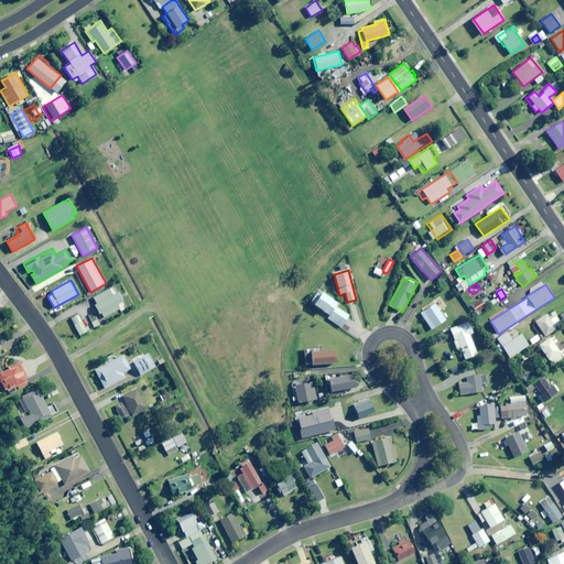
[(120,308),(118,304),(122,302),(118,293),(112,295),(109,290),(94,297),(100,313),(101,312),(104,317),(120,308)]
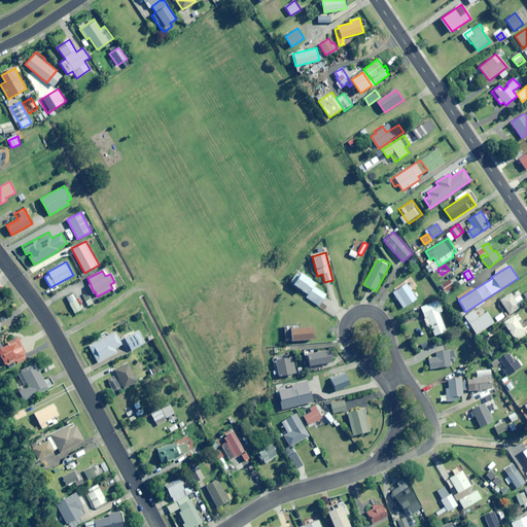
[(303,291),(311,280),(297,271),(290,283),(303,291)]
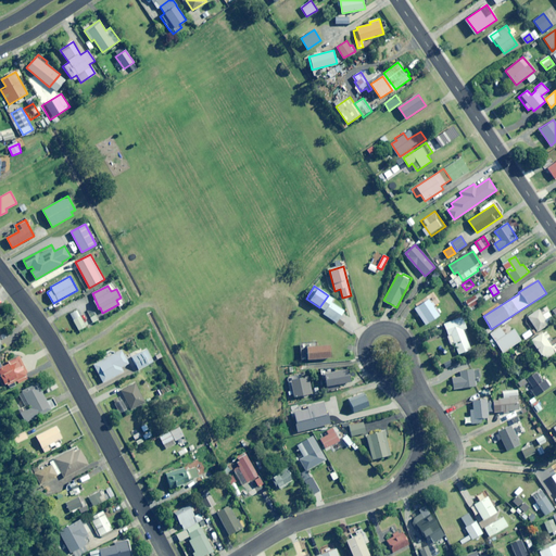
[(478,300),(481,298),(478,293),(464,302),(470,311),(480,305),(478,300)]
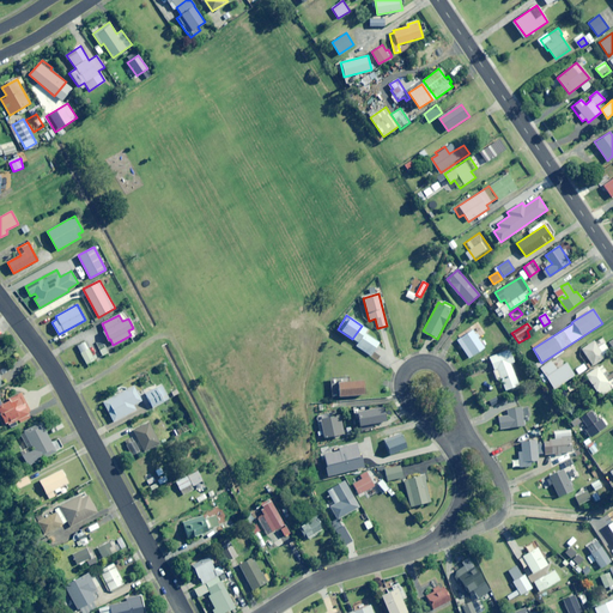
[(365,333),(368,329),(363,327),(352,343),(371,356),(380,343),(365,333)]
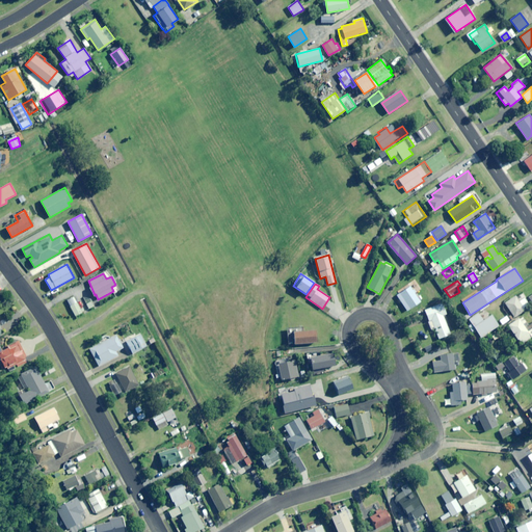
[(407,311),(421,302),(410,286),(397,295),(407,311)]
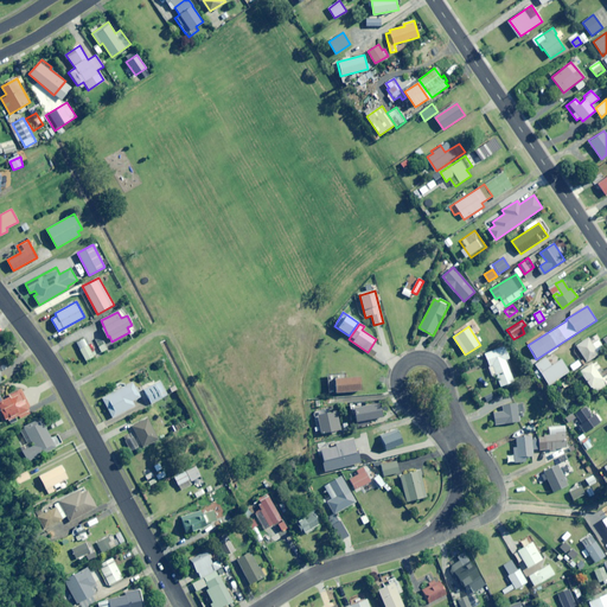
[(599,339),(592,344),(588,338),(576,345),(587,362),(599,353),(598,351),(604,346),(599,339)]
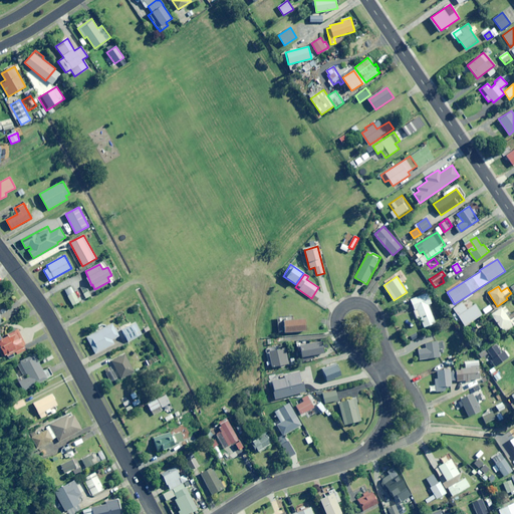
[(73,304),(79,301),(75,293),(68,296),(73,304)]
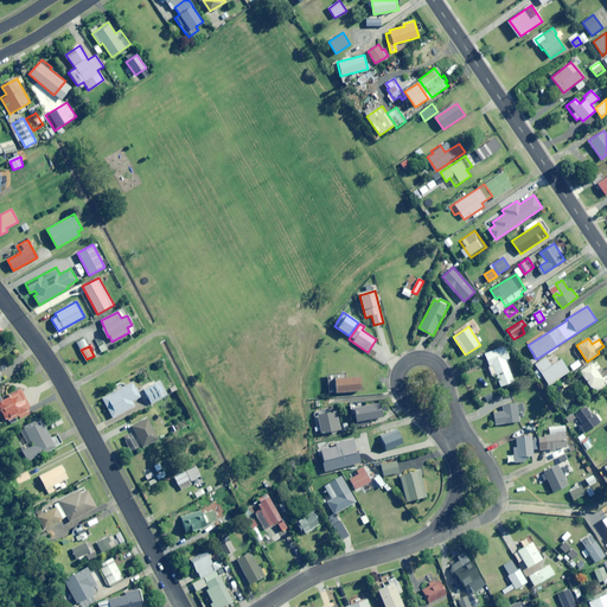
[(505,346),(484,353),(489,366),(487,366),(491,376),(496,375),(500,387),(513,382),(506,359),(510,358),(505,346)]
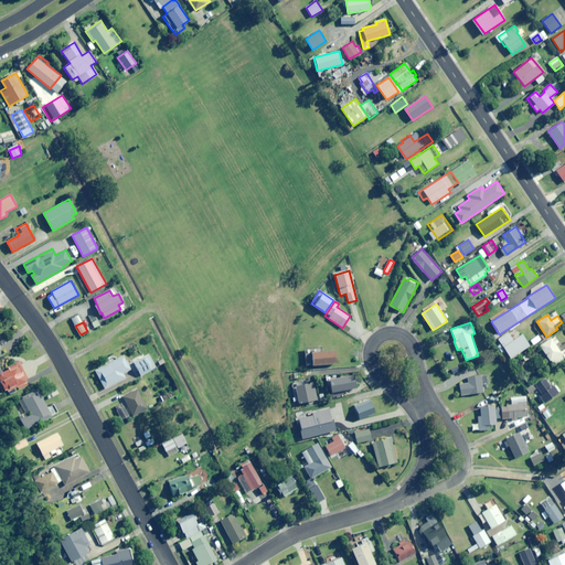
[(522,334),(513,340),(508,332),(498,339),(511,359),(530,345),(522,334)]
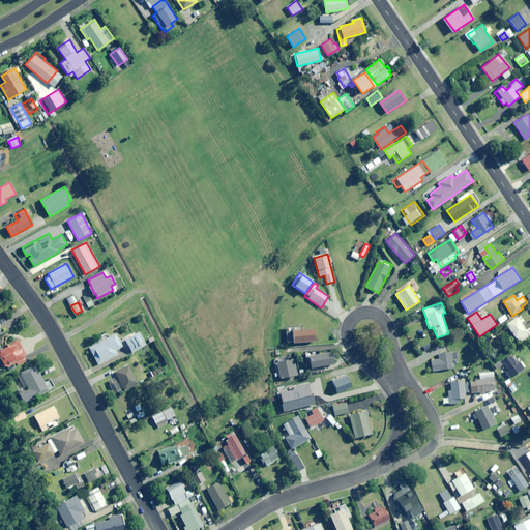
[(527,325),(522,316),(519,318),(518,317),(506,323),(518,343),(529,335),(529,334),(529,333),(529,326),(525,329),(524,327),(527,325)]
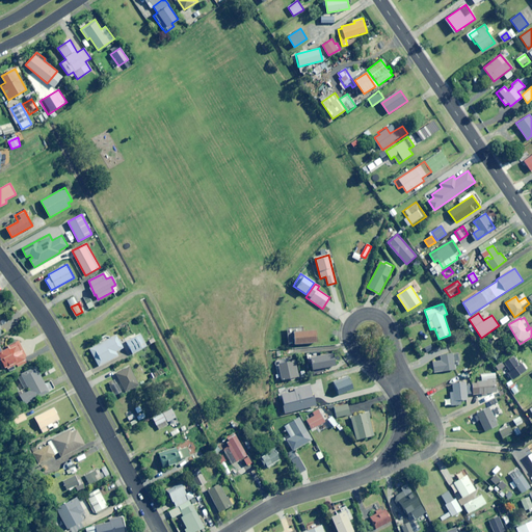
[(316,343),(316,331),(302,331),(302,327),(288,327),(289,344),(316,343)]
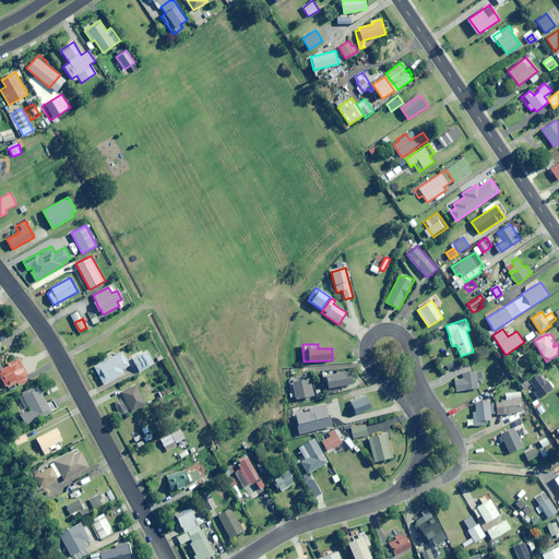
[(139,372),(155,364),(147,351),(132,359),(139,372)]
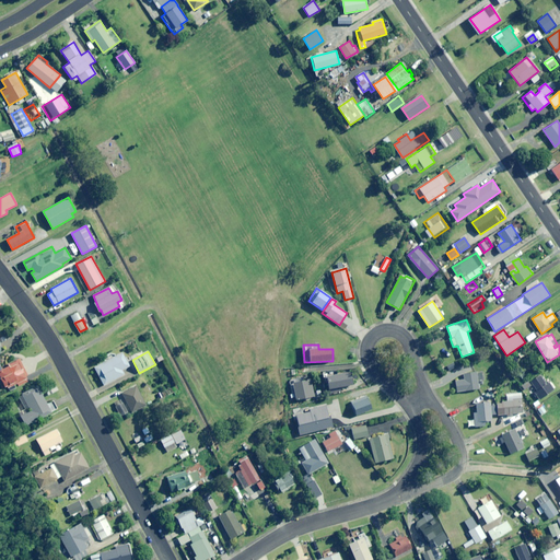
[(121,370),(129,366),(123,352),(94,368),(104,385),(125,374),(121,370)]
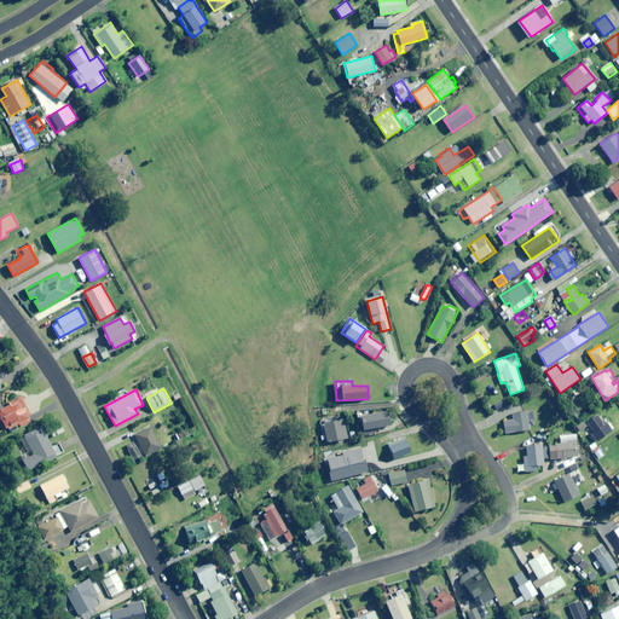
[(0,421),(4,429),(9,427),(11,433),(19,428),(18,426),(33,418),(22,397),(3,406),(0,400),(0,421)]
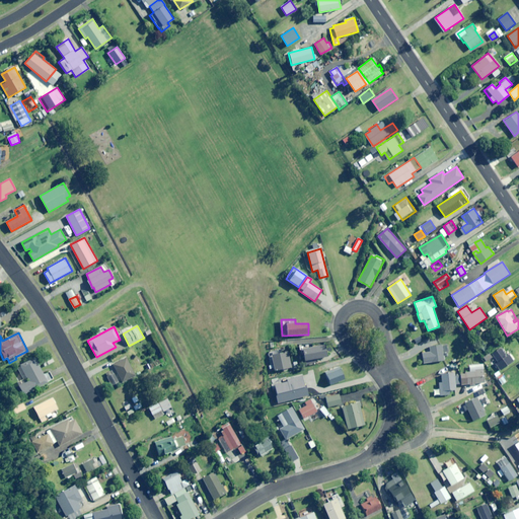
[(484,356),(488,362),(495,357),(498,362),(496,363),(501,370),(513,362),(500,344),(484,356)]
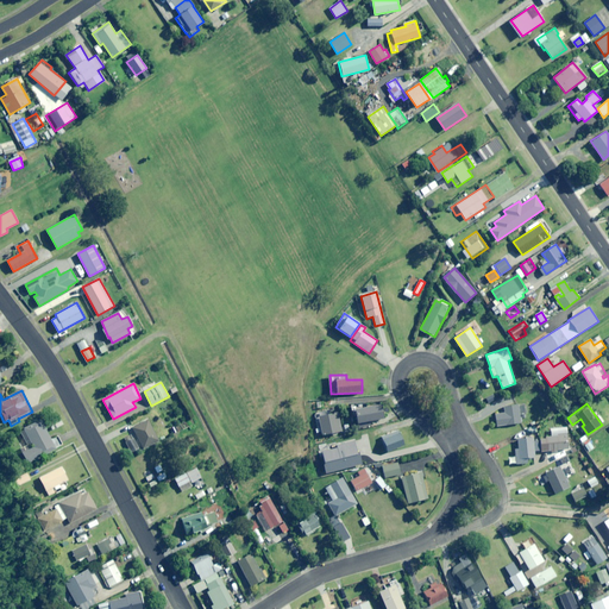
[(357,424),(383,419),(381,405),(355,409),(357,424)]
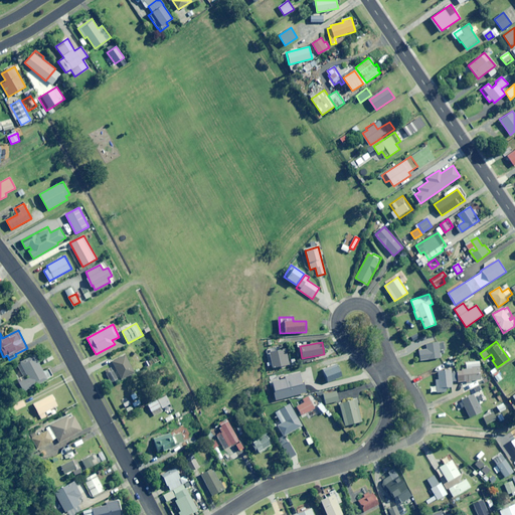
[(441,353),(447,353),(446,342),(426,344),(427,349),(419,350),(420,360),(441,358),(441,353)]
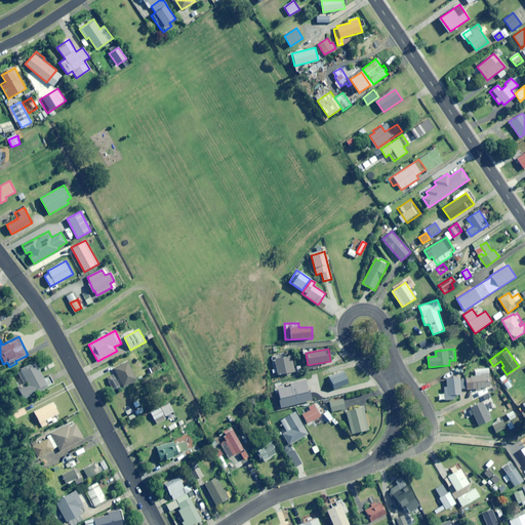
[(278,375),(294,371),(291,356),(275,359),(278,375)]
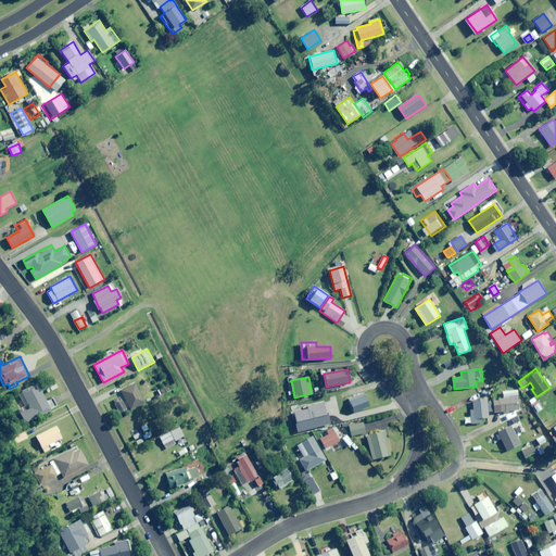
[(54,399),(47,402),(37,383),(23,391),(32,408),(22,414),(26,422),(58,406),(54,399)]
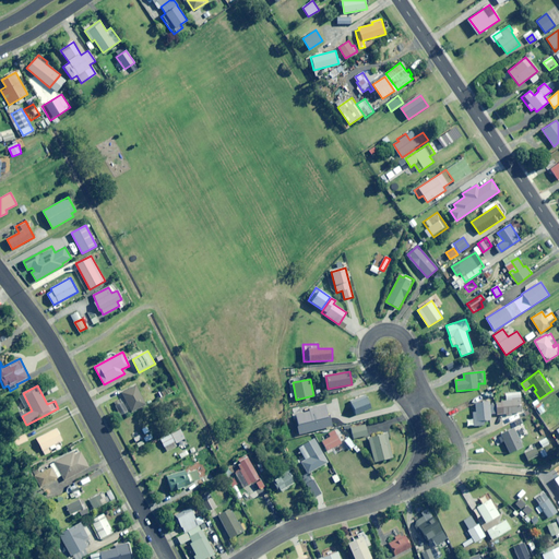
[(132,412),(146,404),(135,385),(122,393),(132,412)]
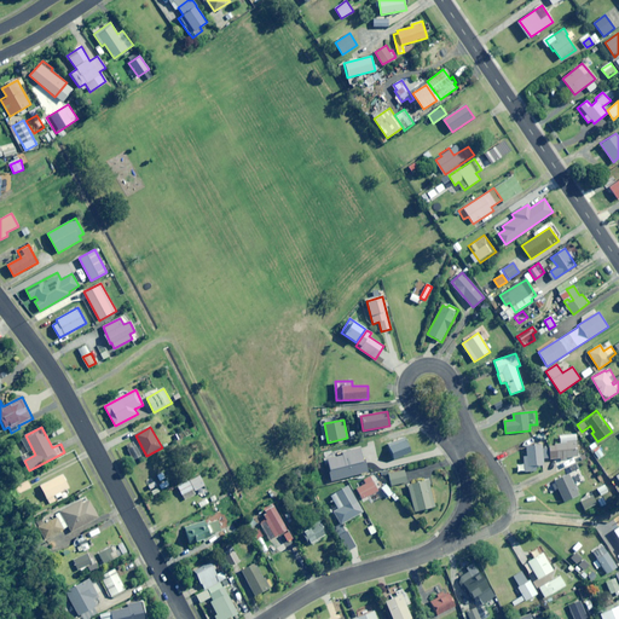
[(394,460),(411,453),(405,437),(388,444),(394,460)]
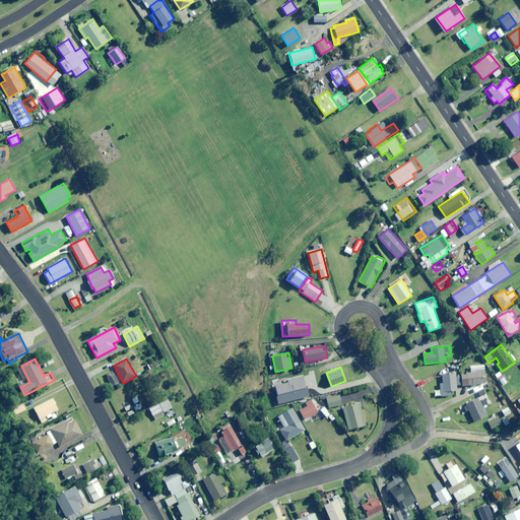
[(484,369),(473,370),(473,372),(467,372),(468,376),(456,376),(456,374),(443,375),(443,383),(440,383),(440,390),(435,390),(435,396),(451,395),(450,391),(457,391),(457,385),(485,384),(484,369)]
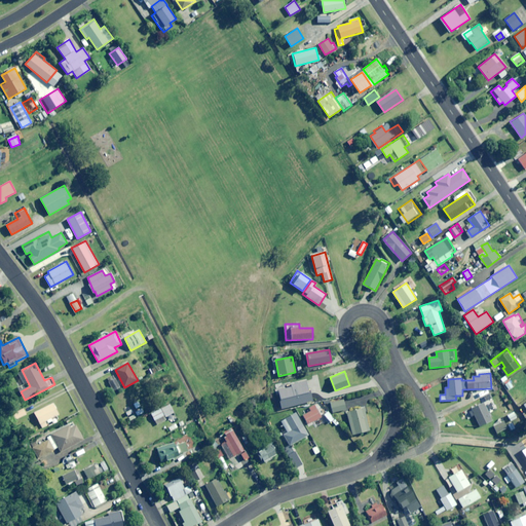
[(114,390),(120,387),(114,376),(108,379),(114,390)]
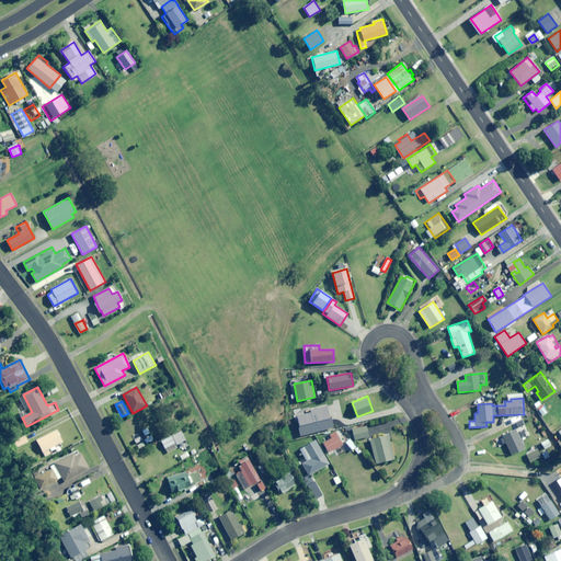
[(339,423),(352,418),(347,407),(338,410),(340,416),(336,418),(339,423)]
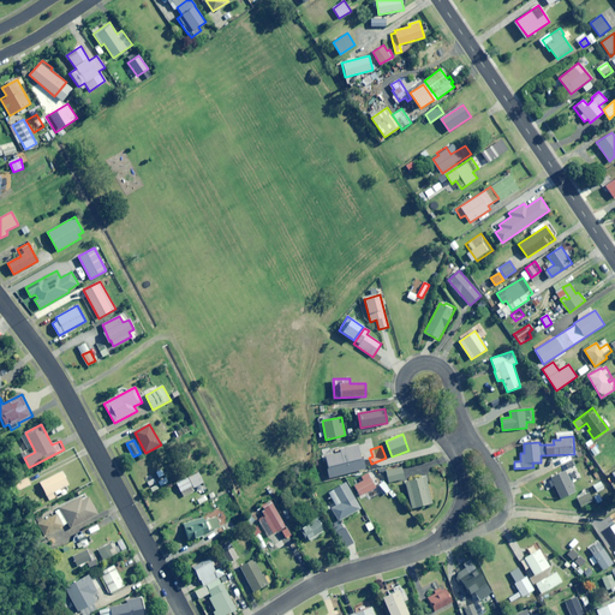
[(595,455),(599,452),(595,446),(590,449),(595,455)]
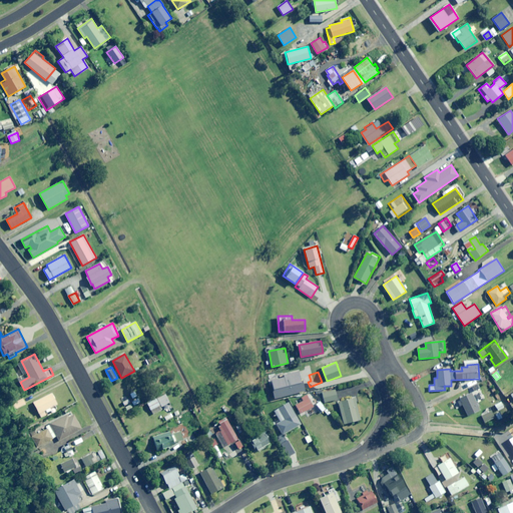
[(117,391),(128,385),(125,381),(115,386),(117,391)]
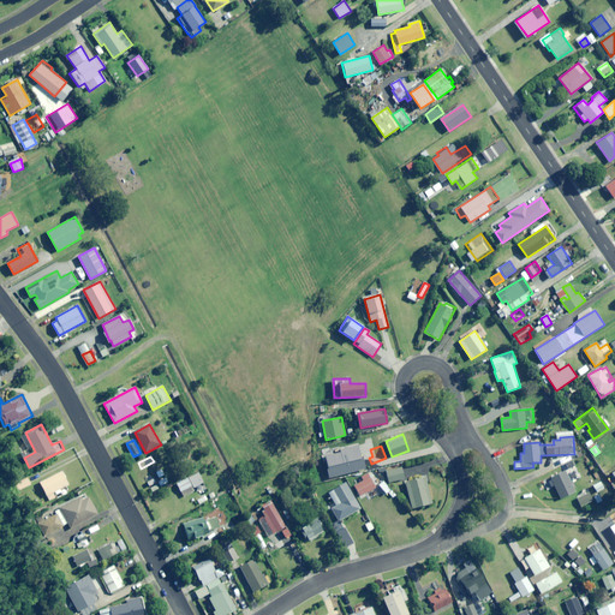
[(389,483),(404,479),(401,467),(387,470),(389,483)]
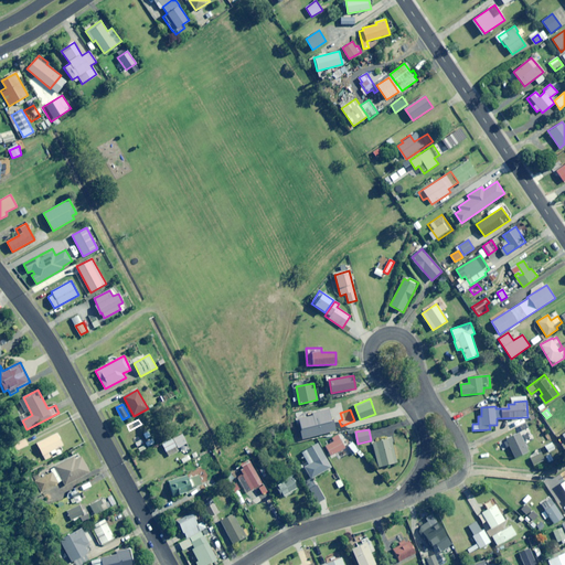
[(525,443),(531,439),(526,430),(521,434),(521,433),(507,439),(516,458),(530,451),(525,443)]
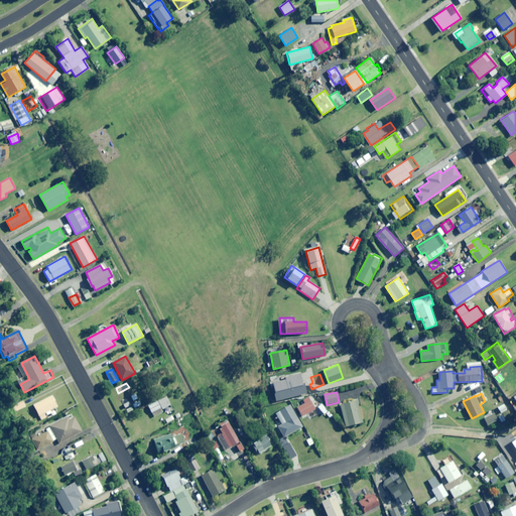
[(161,409),(170,404),(165,395),(147,405),(153,416),(162,412),(161,409)]
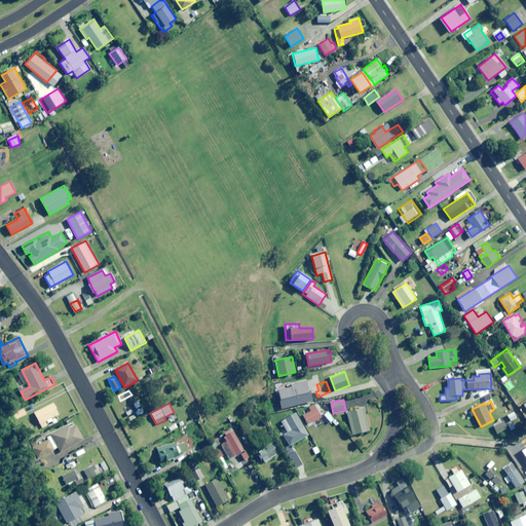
[(55,416),(59,415),(53,404),(35,412),(43,428),(59,421),(55,416)]
